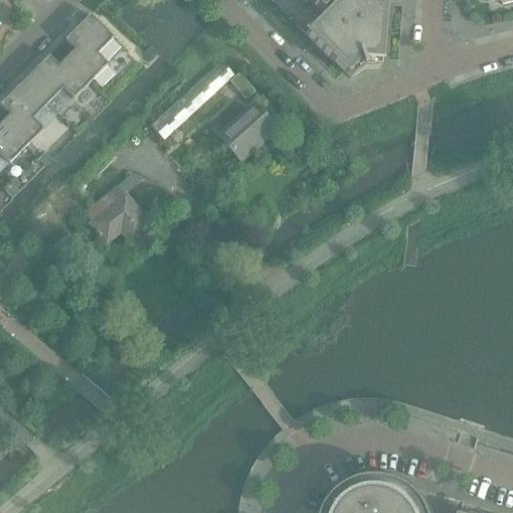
[(273,0),(273,1),(274,2),(275,1),(291,18),(290,18),(292,19),(306,33),(333,5),(339,11),(342,7),(348,7),(349,0),(386,3),(386,0),(273,0)]
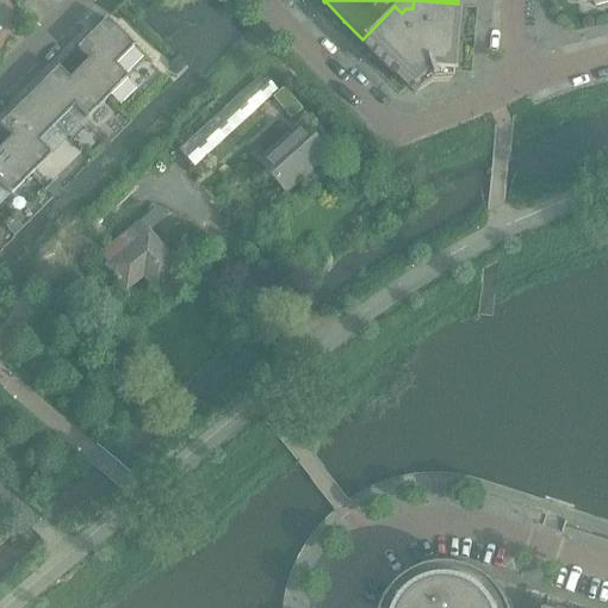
[(451,80),(454,48),(456,49),(459,4),(458,4),(414,0),(413,8),(405,8),(402,13),(395,6),(363,39),(395,70),(396,69),(417,92),(433,81),(451,80)]
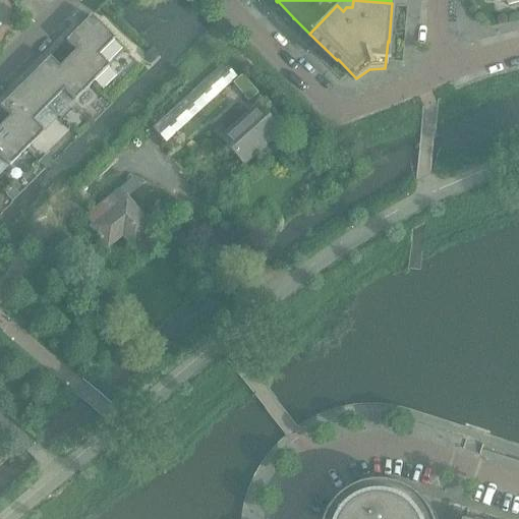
[(76,50),(68,58),(74,63),(93,82),(110,65),(99,55),(115,39),(92,15),(67,40),(76,50)]
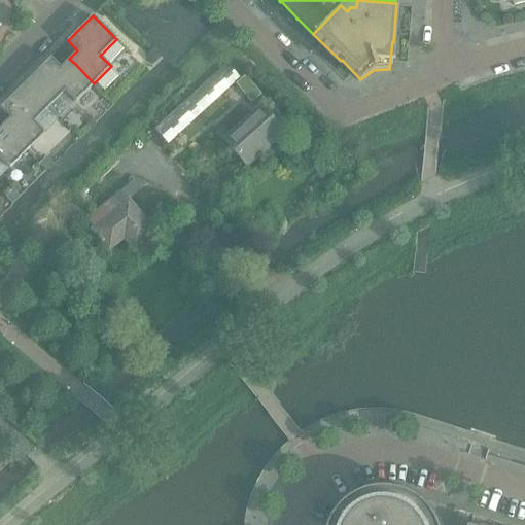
[(154,47),(147,56),(154,63),(162,55),(154,47)]
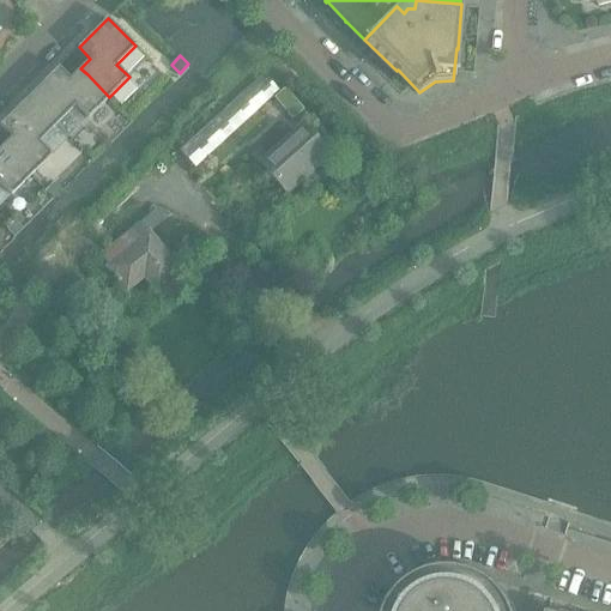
[(68,71),(40,100),(67,127),(85,108),(98,121),(115,103),(109,97),(88,74),(79,82),(68,71)]
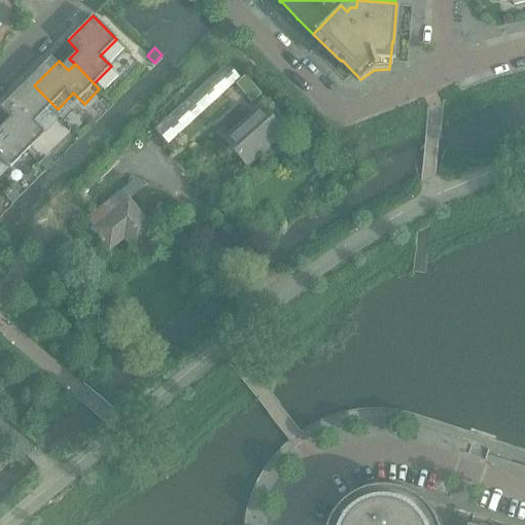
[(168,142),(241,74),(228,61),(154,128),(168,142)]
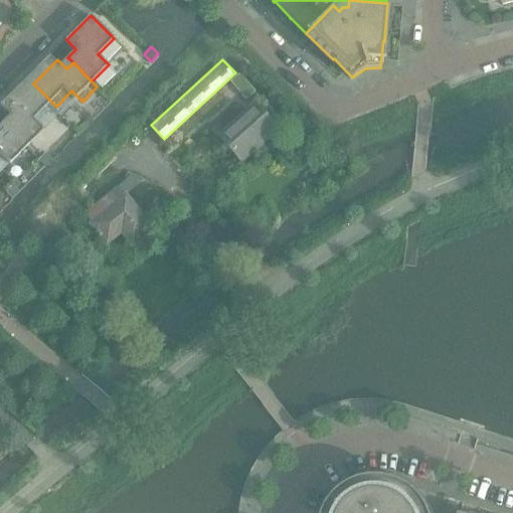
[(56,107),(33,83),(28,78),(1,105),(11,114),(5,120),(33,149),(39,143),(30,133),(56,107)]
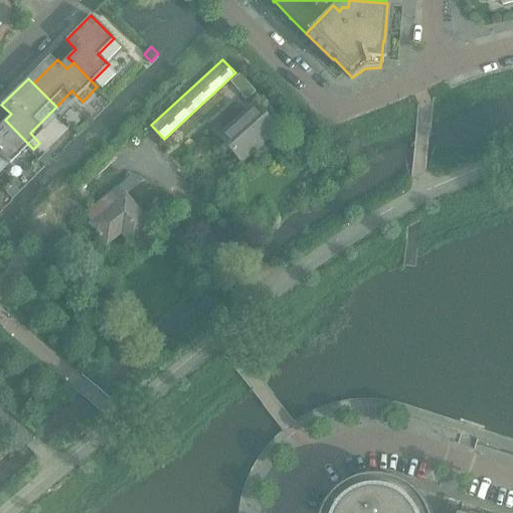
[(263,143),(278,130),(254,104),(219,136),(239,159),(260,140),(263,143)]
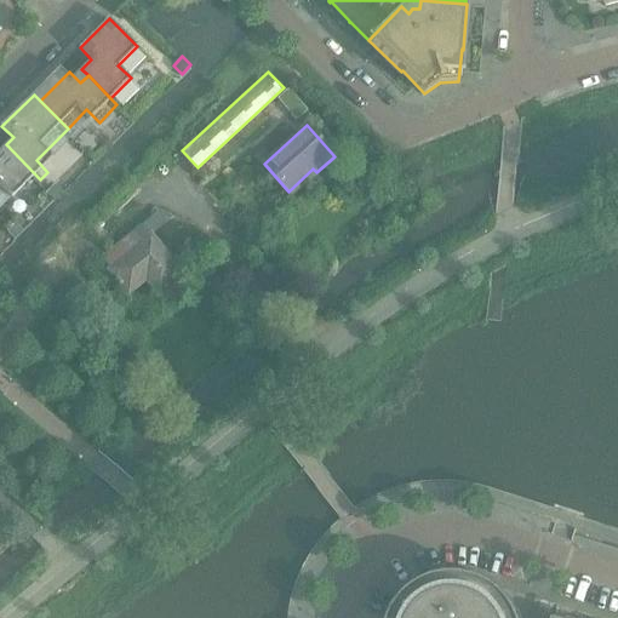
[(0,195),(16,179),(28,192),(40,179),(6,144),(0,150),(0,195)]
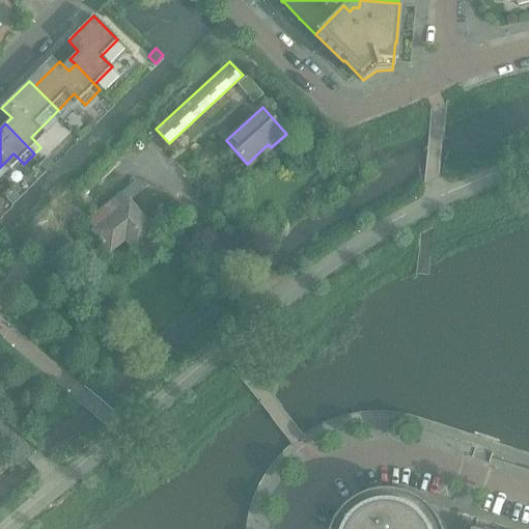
[(48,156),(40,163),(48,170),(55,163),(48,156)]
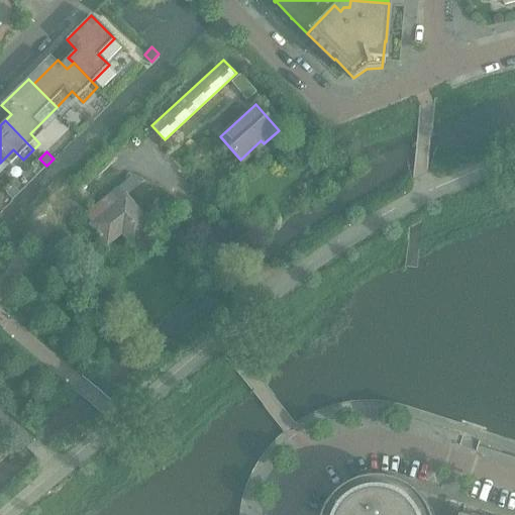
[(14,184),(7,191),(14,198),(21,191),(14,184)]
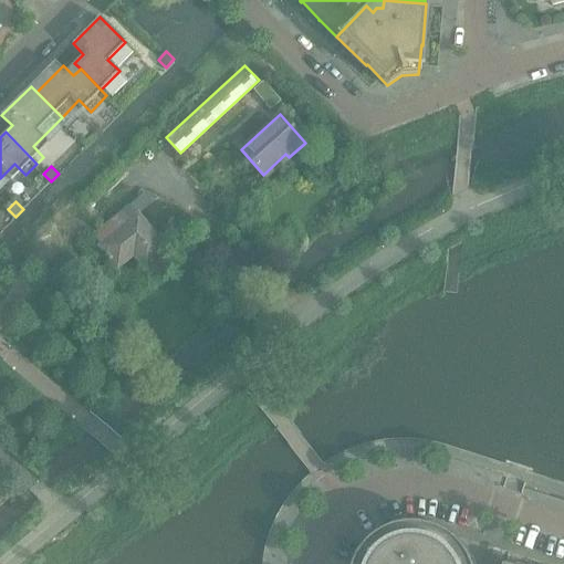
[(168,248),(131,204),(93,235),(100,243),(97,244),(117,269),(134,254),(144,268),(168,248)]
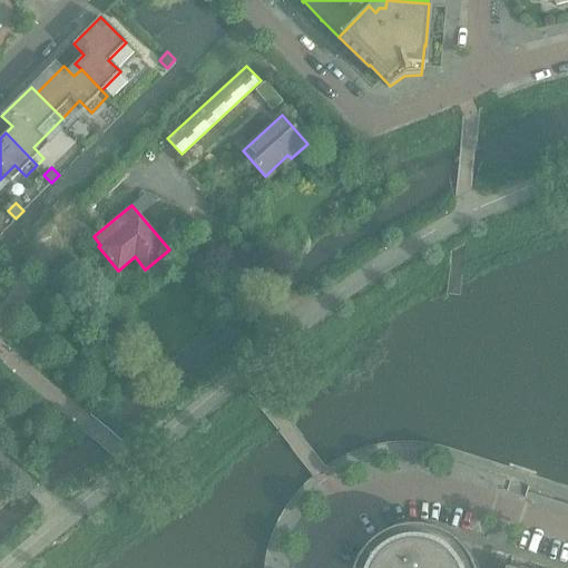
[(478,567),(473,557),(467,549),(459,542),(450,536),(440,532),(430,529),(419,529),(409,530),(398,534),(388,538),(380,544),(372,551),(371,552),(364,561),(361,567),(478,567)]
